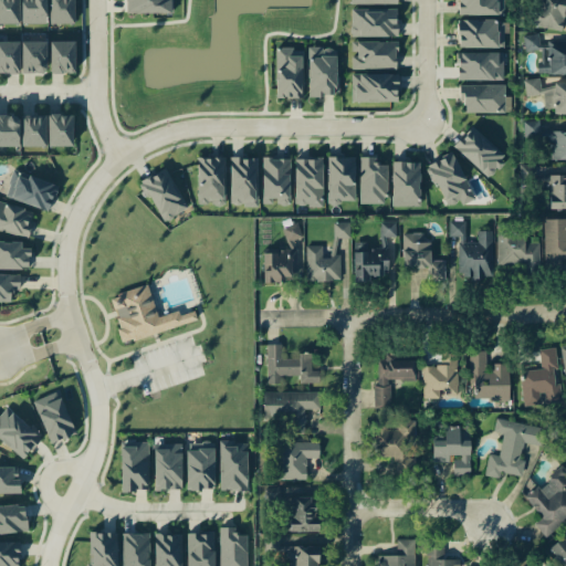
[(0,0),(0,23),(18,23),(17,0),(0,0)]
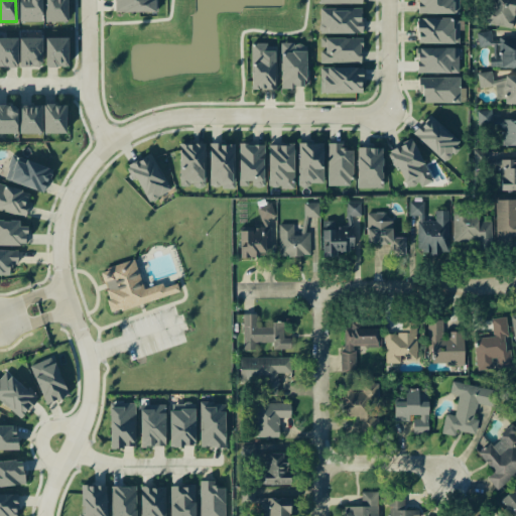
[(17,0),(18,21),(41,21),(40,0),(17,0)]
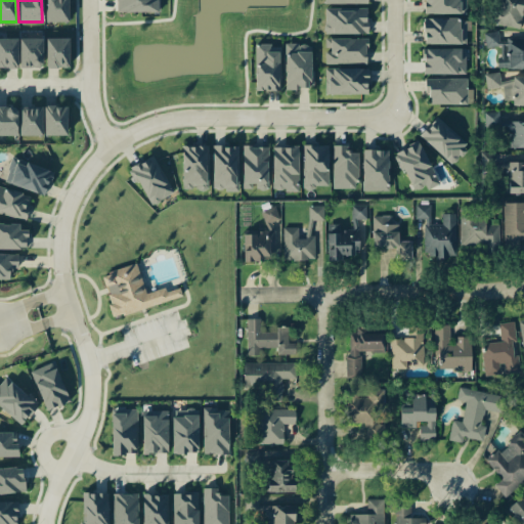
[(67,0),(44,0),(45,22),(68,22),(67,0)]
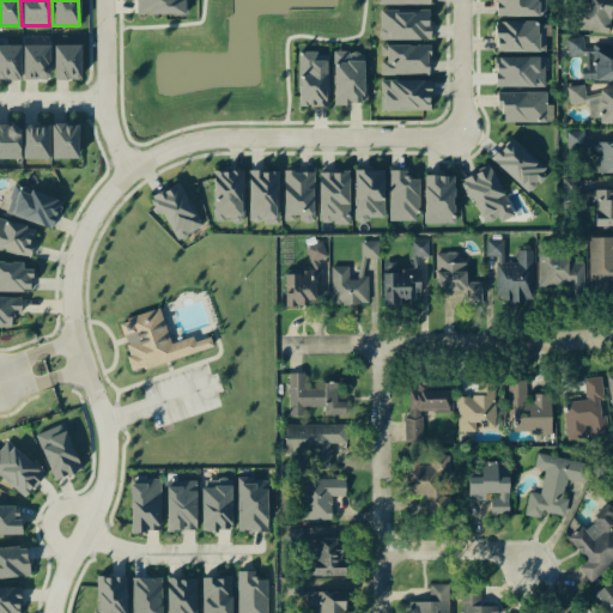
[(186,0),(135,0),(137,14),(186,14),(186,0)]
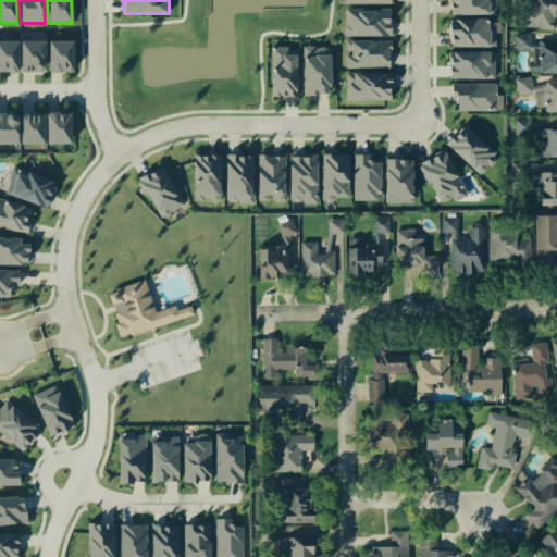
[(449,0),(449,14),(495,15),(494,0),(449,0)]
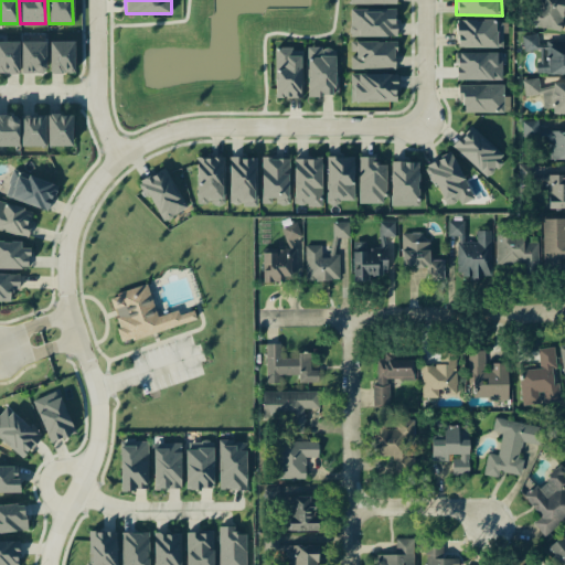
[(564,0),(533,0),(528,24),(560,31),(564,9),(564,0)]
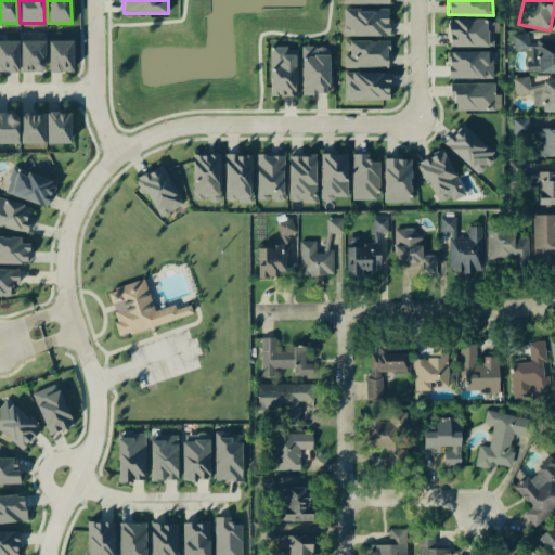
[(389,35),(388,8),(343,9),(344,36),(389,35)]
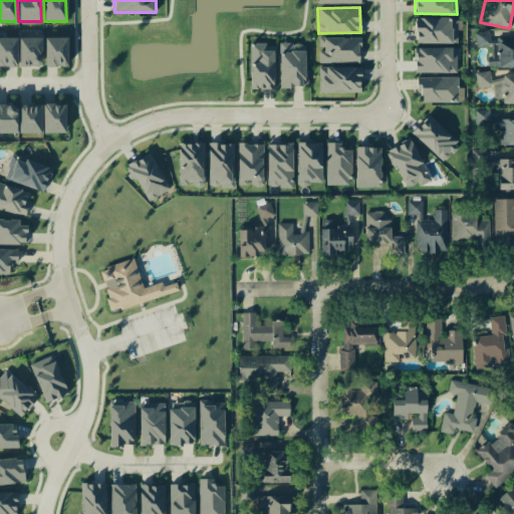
[(416,18),(415,43),(457,43),(457,19),(416,18)]
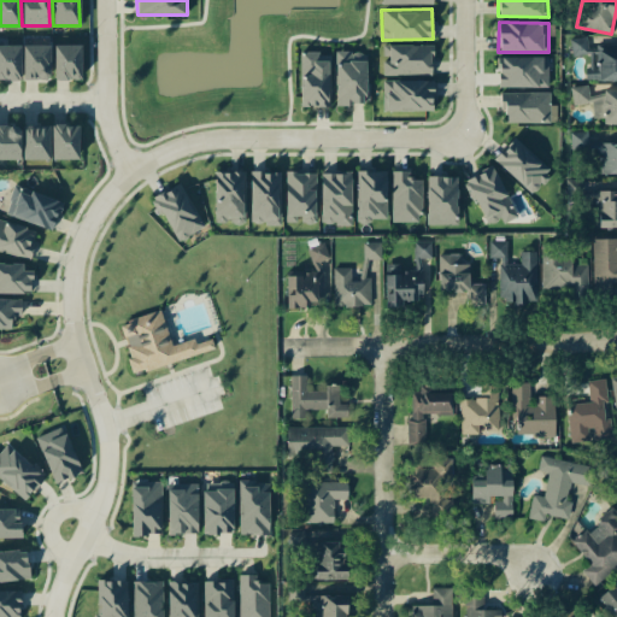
[(616,48),(587,51),(587,37),(570,37),(571,57),(586,57),(587,81),(616,80),(616,48)]
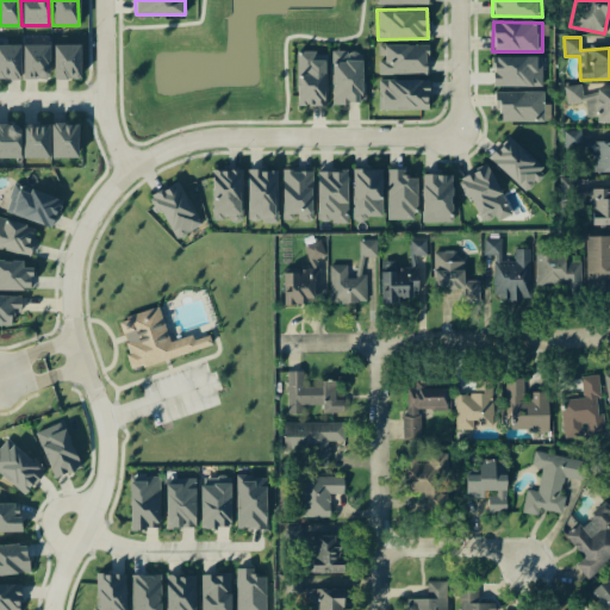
[(20,45),(0,44),(0,78),(19,79),(20,45)]
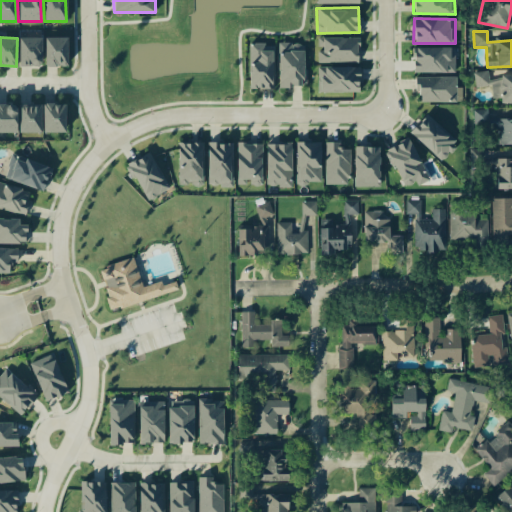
[(40,37),(18,38),(19,66),(41,65),(40,37)]
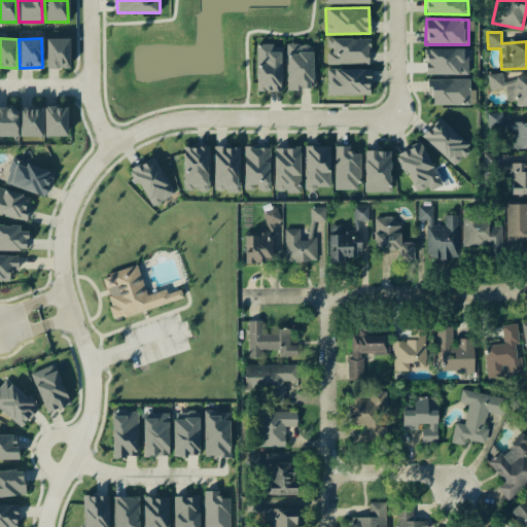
[(68,68),(69,38),(45,38),(45,68),(68,68)]
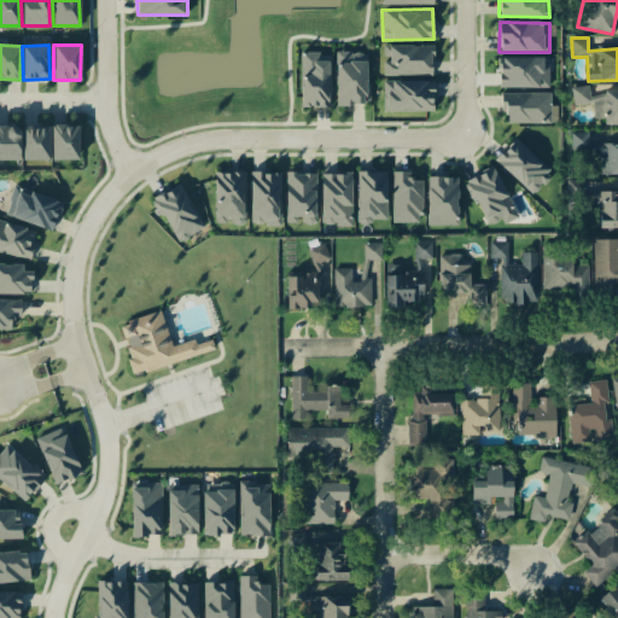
[(389,46),(389,60),(382,60),(383,76),(432,75),(432,45),(389,46)]
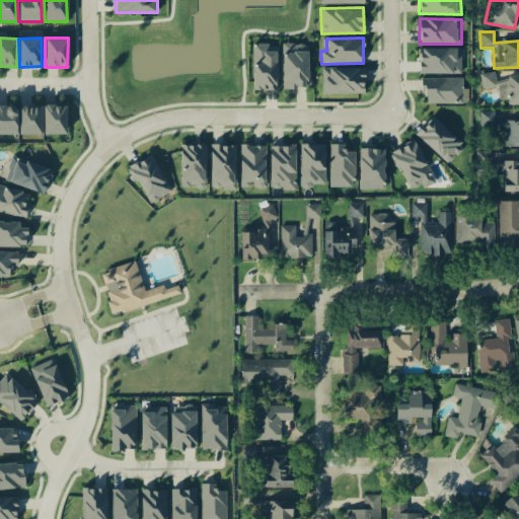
[(282,88),(308,87),(307,43),(282,44),(282,88)]
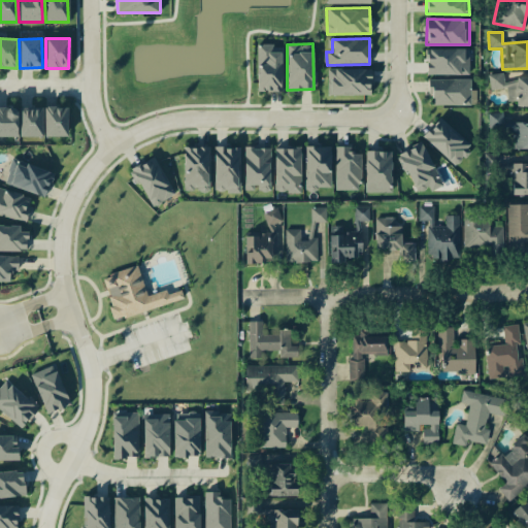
[(283,91),(282,45),(256,45),(257,91),(283,91)]
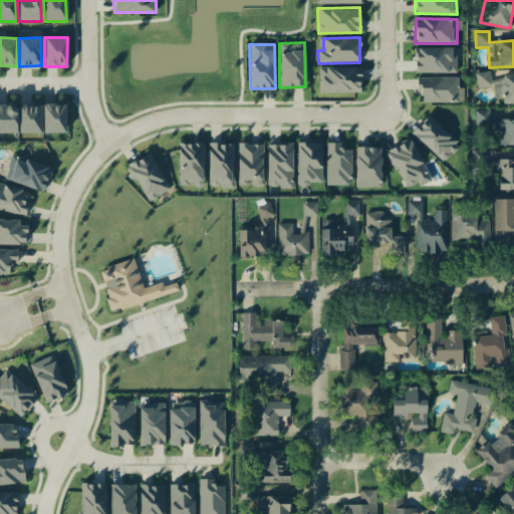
[(456,72),(456,47),(415,48),(415,73),(456,72)]
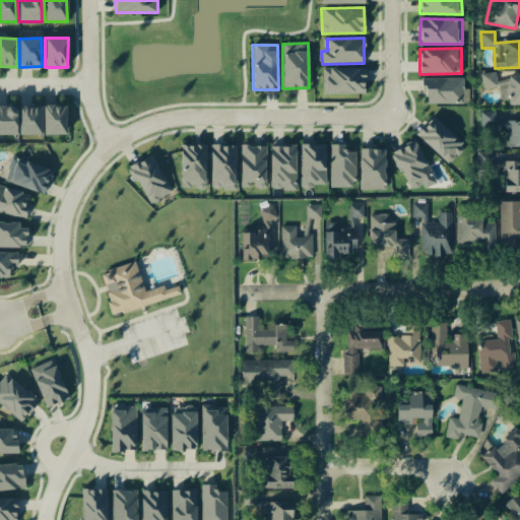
[(365,93),(365,68),(323,68),(323,93),(365,93)]
